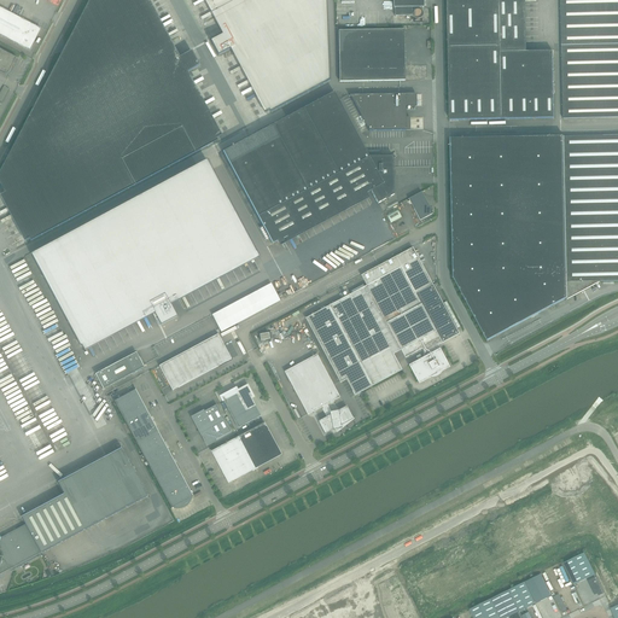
[(89,0),(0,172),(0,184),(7,199),(30,242),(217,141),(182,75),(199,66),(192,52),(174,60),(141,0),(89,0)]
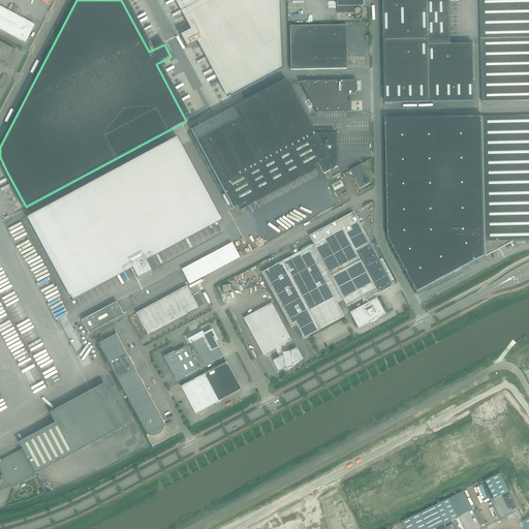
[(282,69),(279,0),(180,0),(194,28),(180,35),(187,48),(201,40),(231,96),(282,69)]
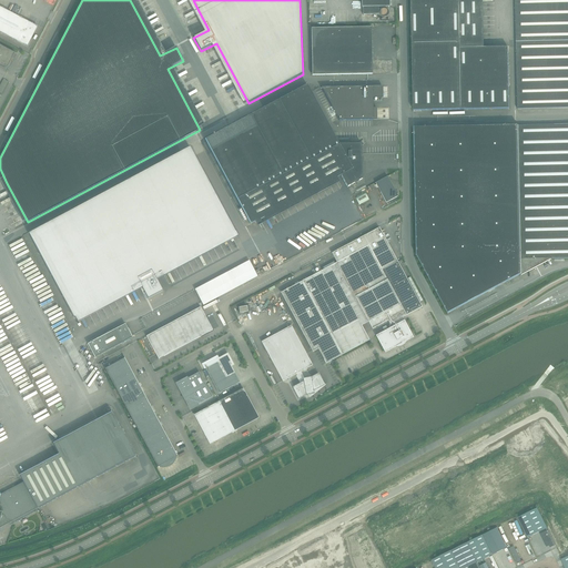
[(389,7),(389,0),(361,0),(362,7),(363,7),(363,14),(378,14),(378,7),(389,7)]
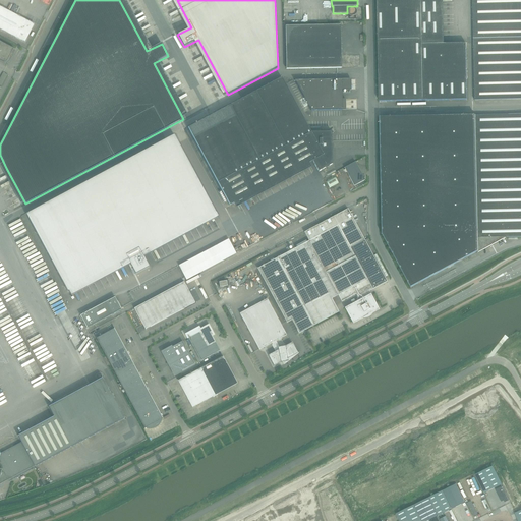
[(377,0),(380,102),(467,100),(466,44),(439,44),(438,0),(377,0)]
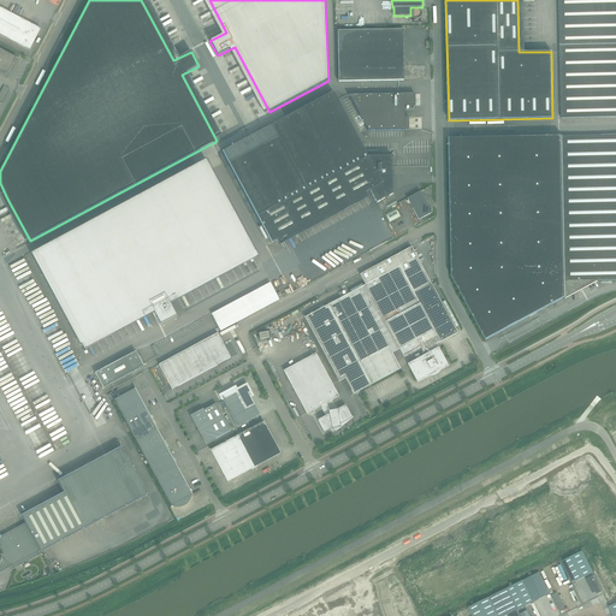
[(615,0),(558,0),(561,118),(615,117),(615,0)]
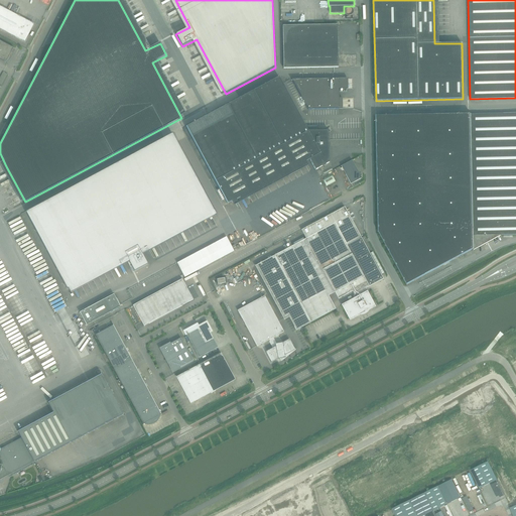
[(0,29),(24,42),(27,37),(33,24),(25,20),(25,19),(0,6),(0,29)]
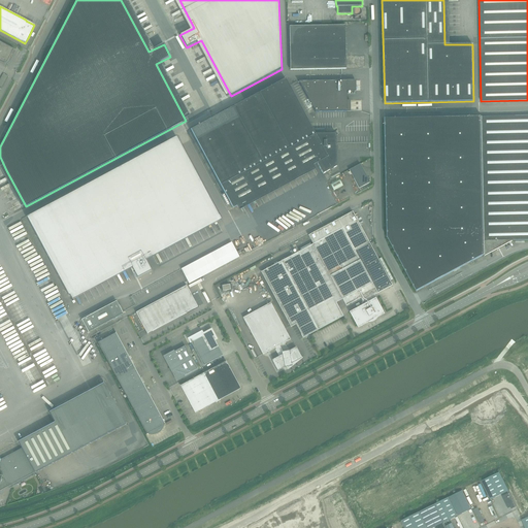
[(353,11),(353,12),(353,13),(353,14),(354,14),(355,15),(356,15),(356,17),(357,17),(358,17),(359,15),(360,15),(360,14),(361,14),(361,13),(361,12),(361,11),(361,10),(361,9),(360,9),(360,8),(359,8),(358,7),(357,7),(356,7),(356,8),(355,8),(354,8),(354,9),(353,10),(353,11)]
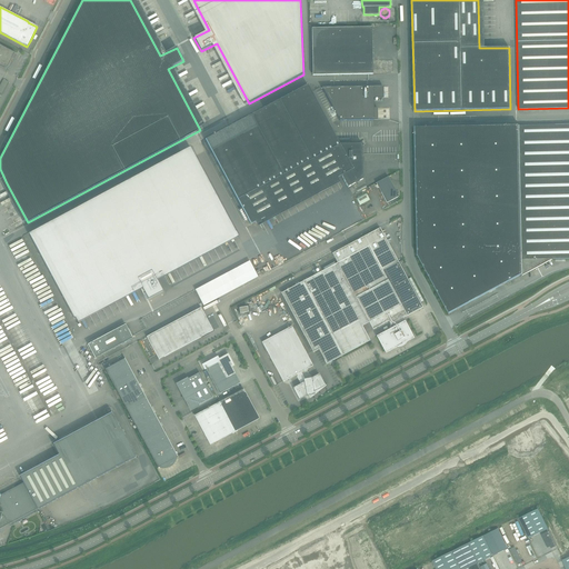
[(311,29),(312,76),(373,75),(372,28),(311,29)]
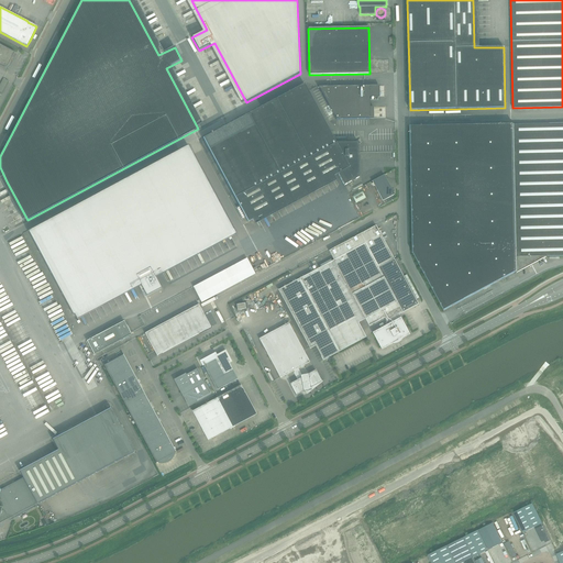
[(0,44),(0,64),(1,63),(8,66),(14,53),(0,44)]
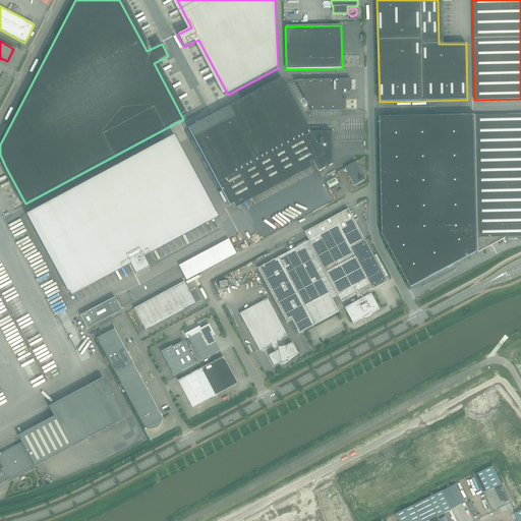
[(333,133),(331,131),(330,132),(311,132),(282,77),(188,128),(229,206),(312,161),(319,172),(333,164),(332,134),(333,133)]
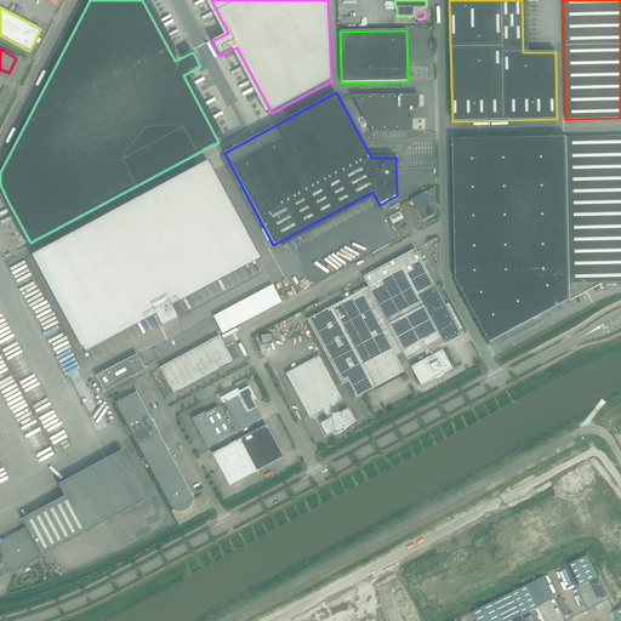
[(371,131),(409,131),(409,130),(408,119),(408,107),(408,95),(402,95),(352,96),(371,131)]
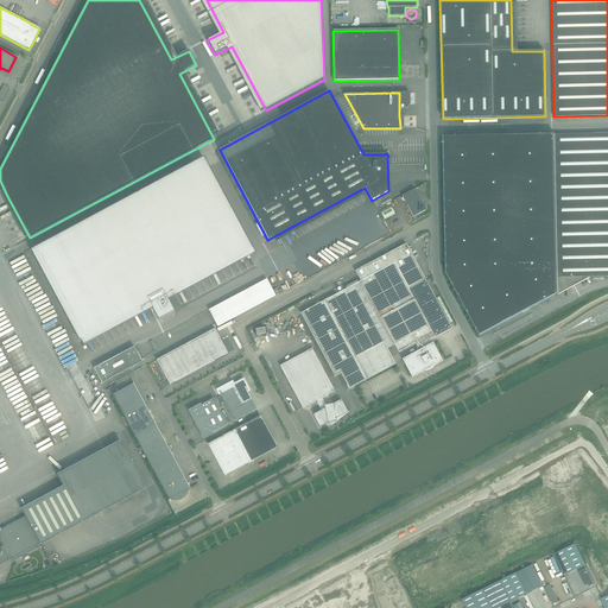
[(607,133),(557,134),(444,137),(447,273),(480,335),(557,293),(557,295),(561,293),(591,277),(607,276),(607,133)]
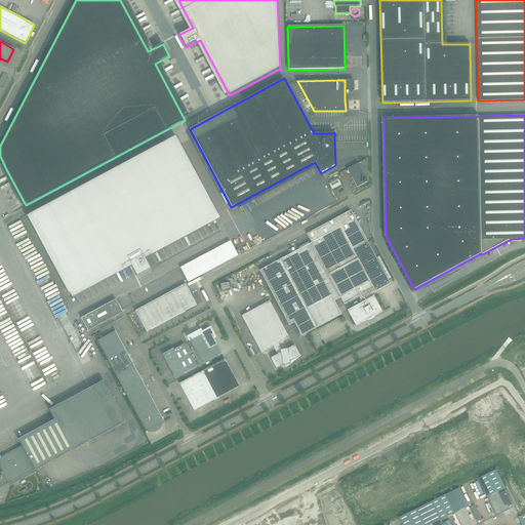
[(175,136),(27,216),(69,294),(129,261),(131,267),(129,268),(131,270),(132,269),(136,277),(151,269),(143,254),(217,214),(175,136)]
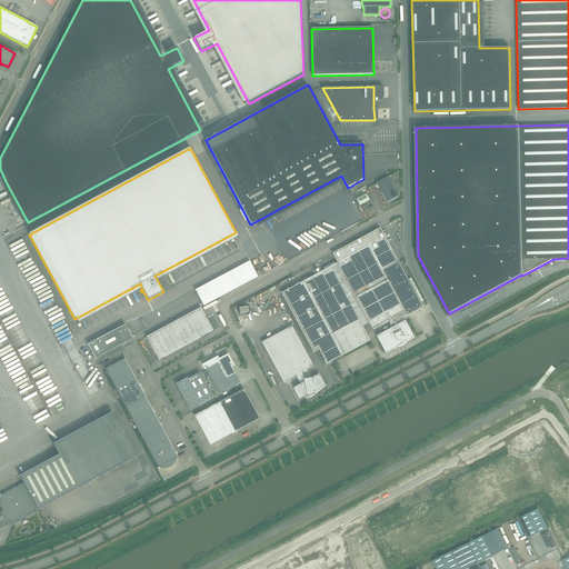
[(397,192),(388,177),(376,183),(387,203),(399,197),(398,196),(398,193),(397,192)]
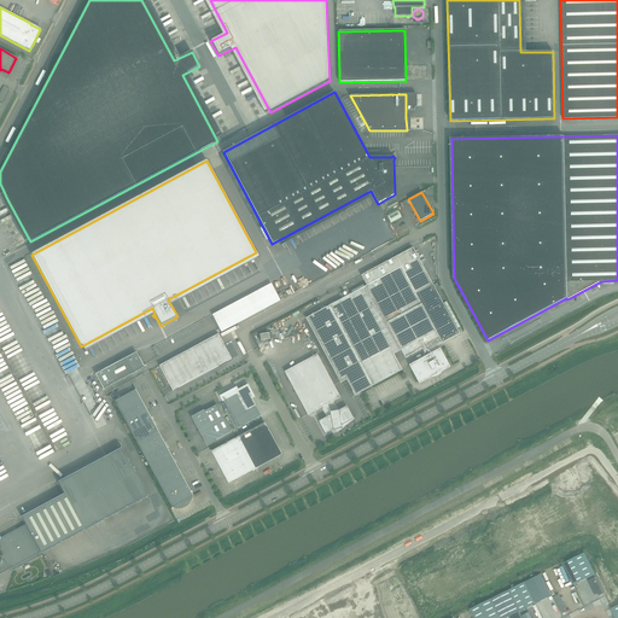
[(386,215),(391,223),(402,217),(397,210),(386,215)]
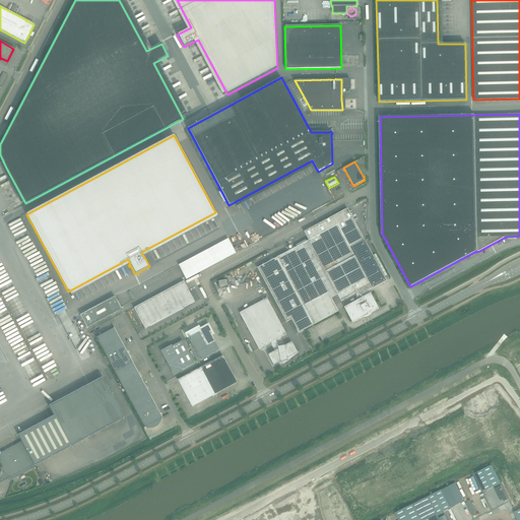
[(276,257),(257,268),(286,322),(291,319),(299,333),(313,325),(338,312),(331,298),(337,295),(341,301),(355,294),(358,298),(355,299),(356,301),(343,308),(349,319),(352,323),(363,318),(364,318),(365,317),(366,316),(369,314),(370,315),(371,314),(372,313),(379,309),(370,294),(368,295),(367,291),(369,290),(379,284),(386,281),(364,240),(347,208),(304,232),(309,241),(276,257)]
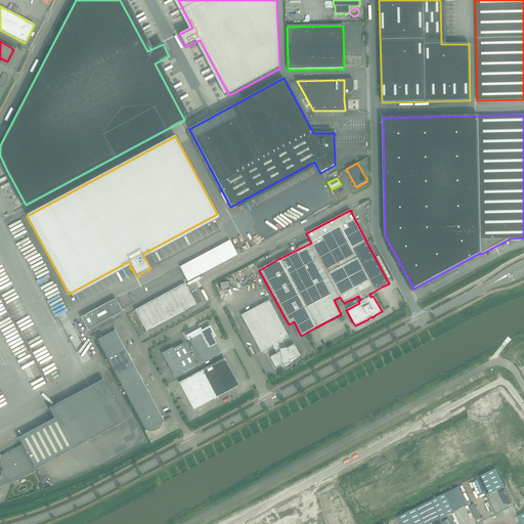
[(179,267),(187,281),(237,255),(229,241),(179,267)]
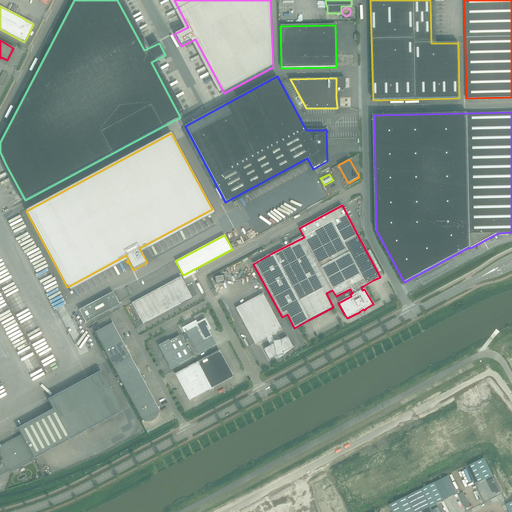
[(223,279),(231,275),(228,270),(220,274),(223,279)]
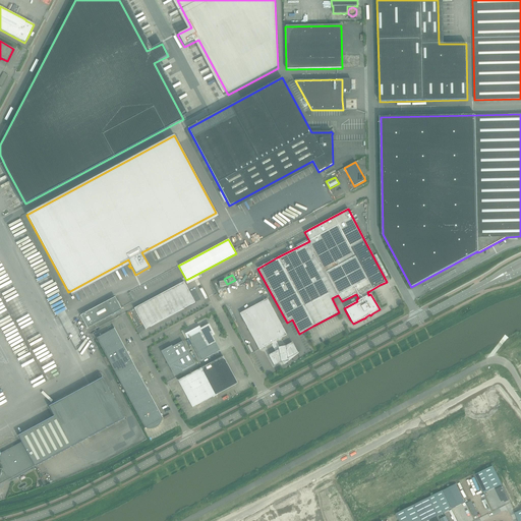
[(134,308),(146,330),(195,303),(184,282),(134,308)]
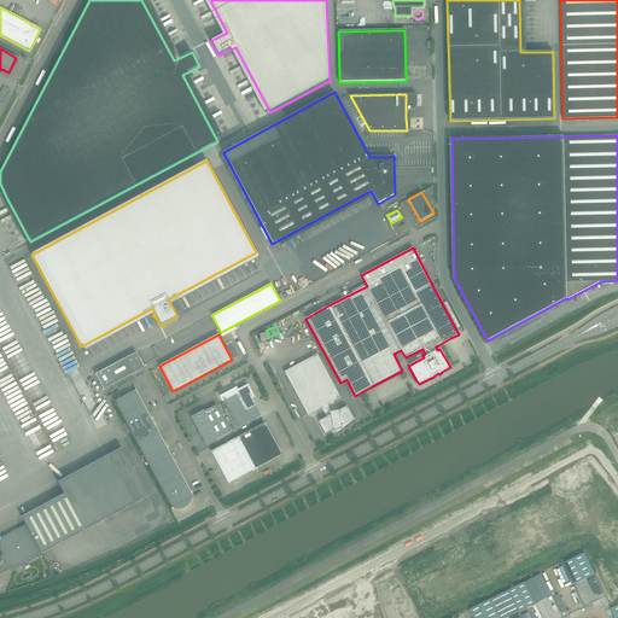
[(95,374),(103,389),(144,367),(136,353),(95,374)]
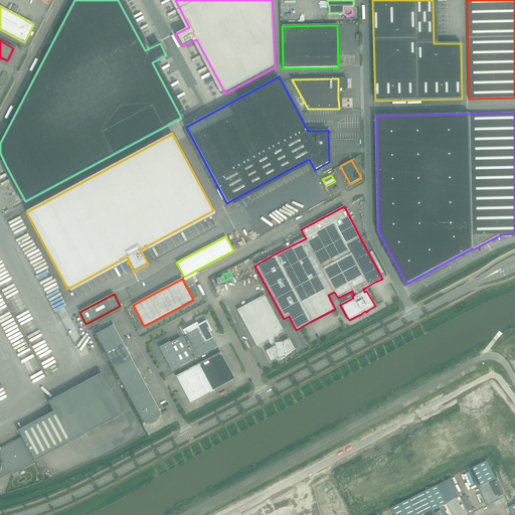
[(272,347),(265,351),(271,362),(278,358),(285,357),(286,354),(295,349),(289,338),(283,342),(276,343),(273,337),(284,331),(264,296),(236,310),(256,346),(268,340),(272,347)]
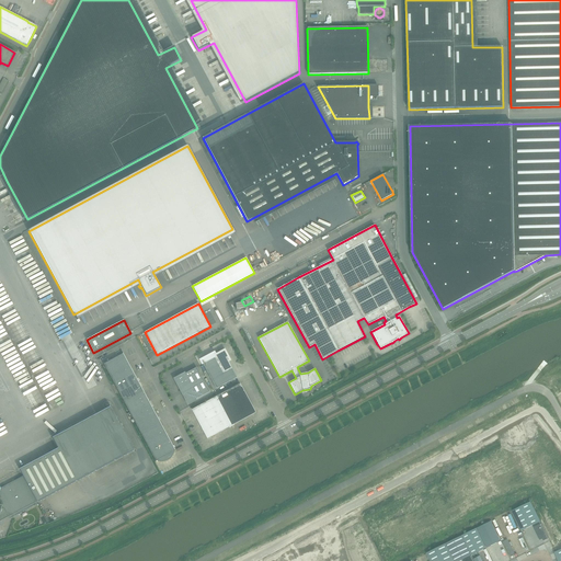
[(216,357),(203,364),(216,389),(237,378),(228,361),(229,361),(226,353),(222,352),(215,356),(216,357)]
